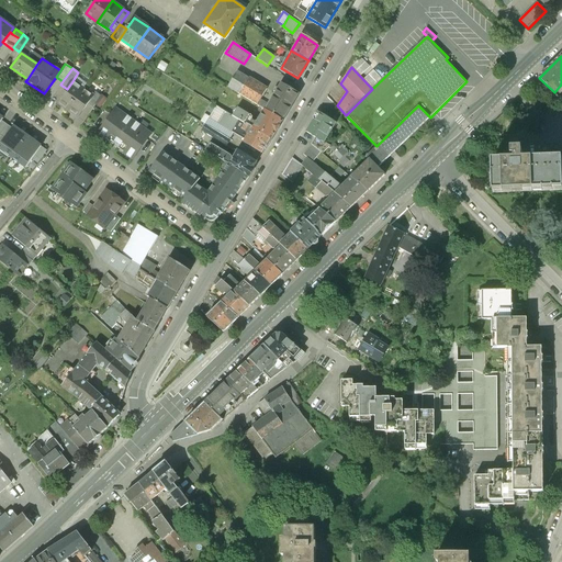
[(228,88),(239,94),(249,79),(238,72),(228,88)]
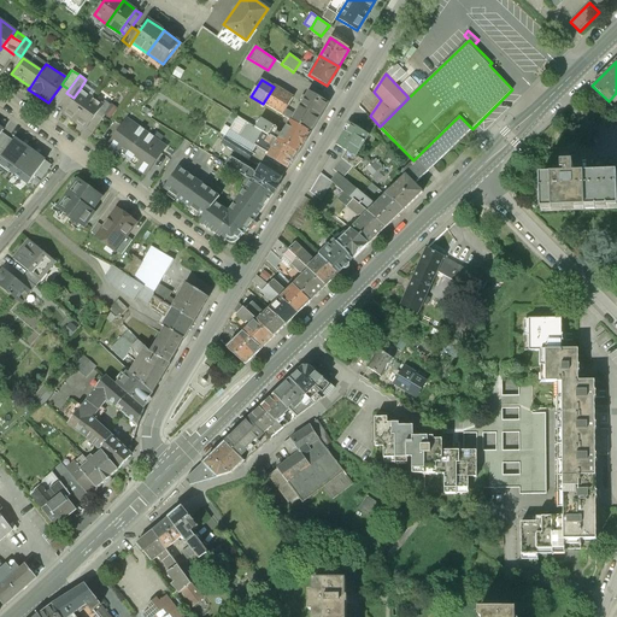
[(293,99),(274,87),(263,104),(282,116),(286,110),(293,99)]
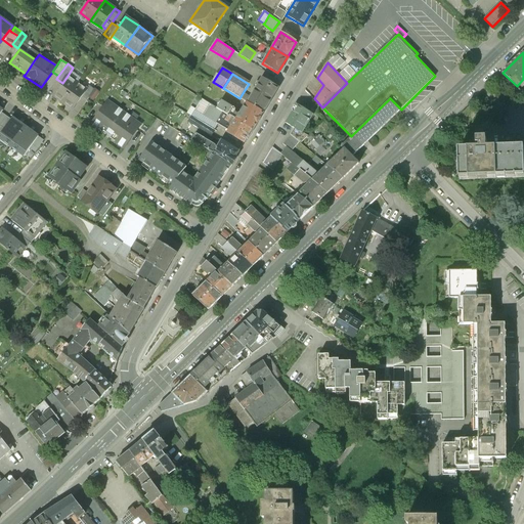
[(54,95),(63,102),(77,82),(68,76),(62,83),(54,95)]
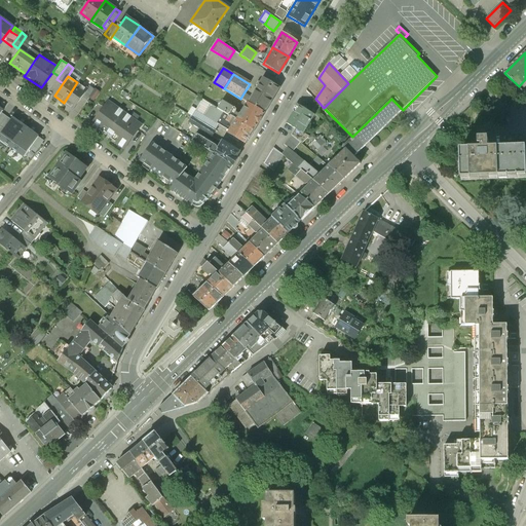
[(263,78),(256,89),(271,100),(278,87),(263,78)]
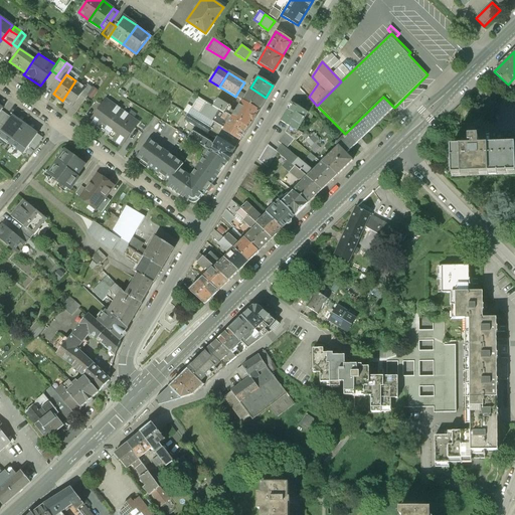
[(86,88),(75,80),(62,101),(71,107),(79,96),(86,88)]
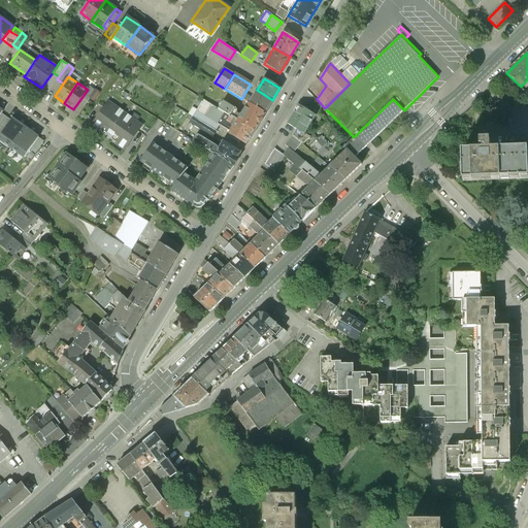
[(81,98),(87,101),(89,98),(95,90),(90,87),(88,90),(81,98)]
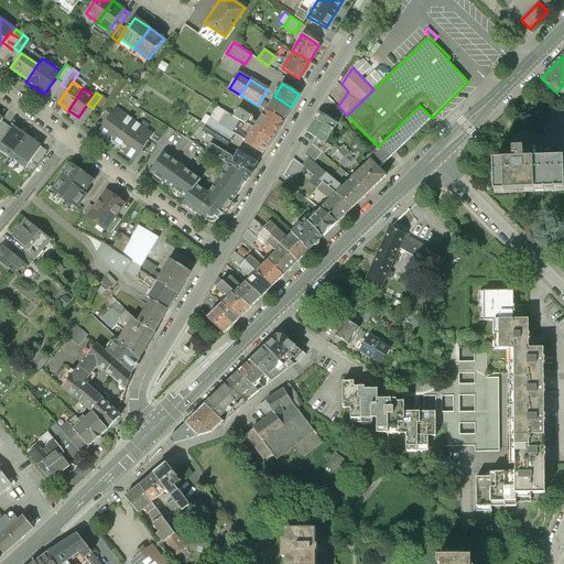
[(101,96),(95,105),(100,109),(107,99),(101,96)]
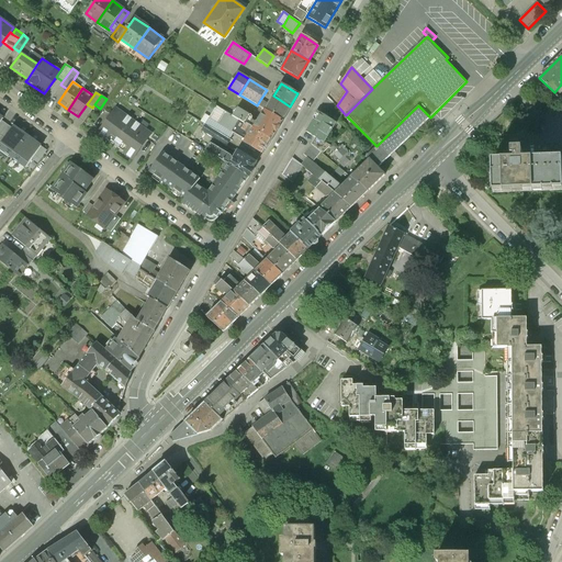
[(281,121),(290,107),(273,96),(269,102),(263,110),(281,121)]
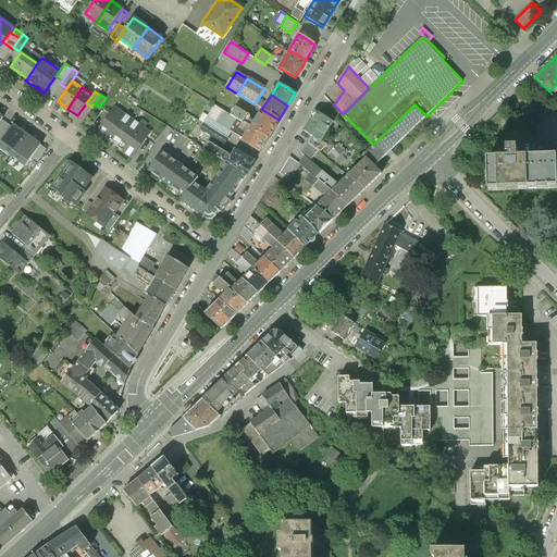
[(261,101),(258,99),(255,104),(261,109),(267,101),(262,99),(261,101)]
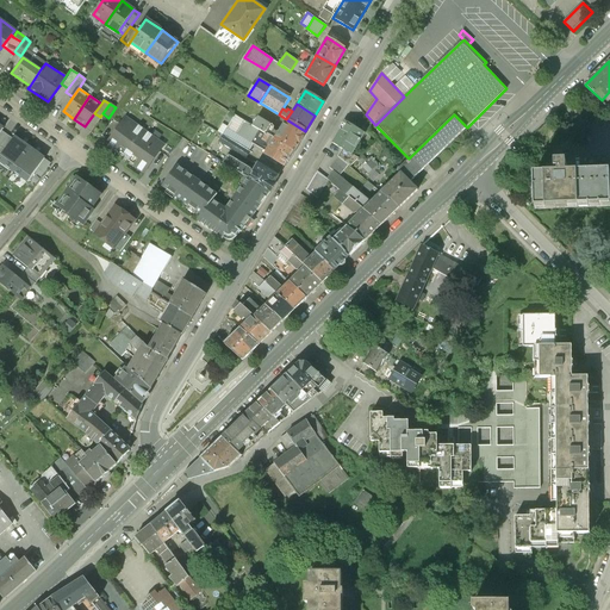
[(409,184),(467,128),(454,114),(409,159),(397,170),(400,174),(409,184)]
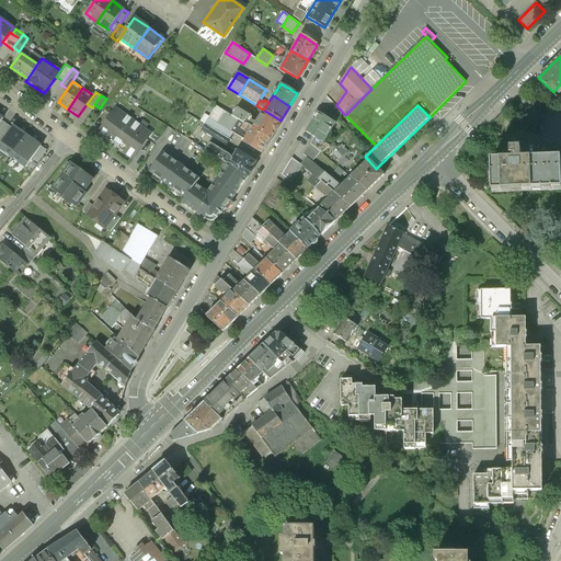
[(231,116),(232,117),(252,128),(255,123),(252,121),(251,115),(237,107),(231,116)]
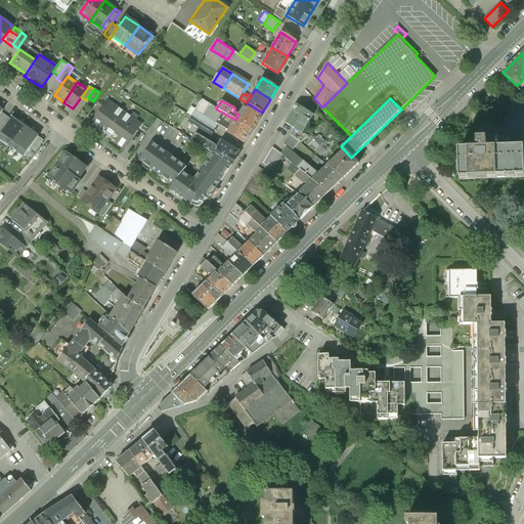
[(107,101),(91,124),(124,147),(140,125),(107,101)]
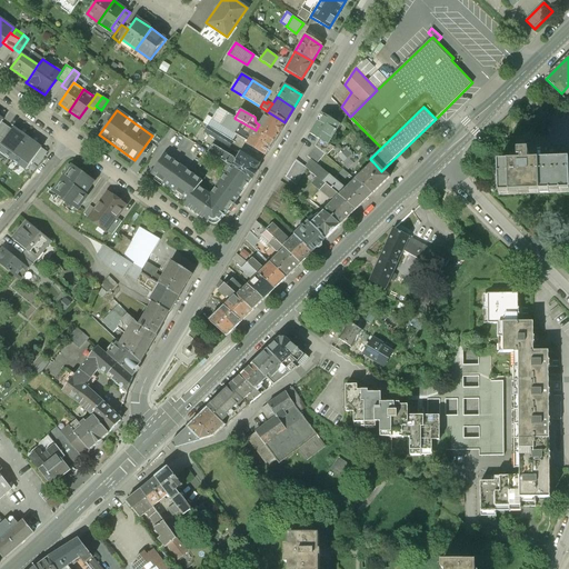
[(273,141),(285,122),(267,111),(259,125),(256,130),(273,141)]
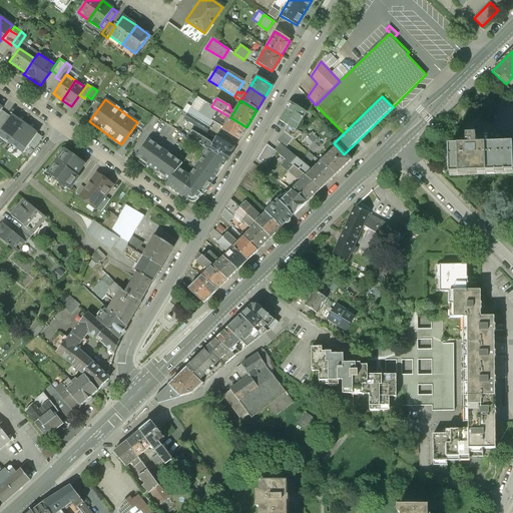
[(306,112),(290,102),(281,119),(289,125),(296,129),(306,112)]
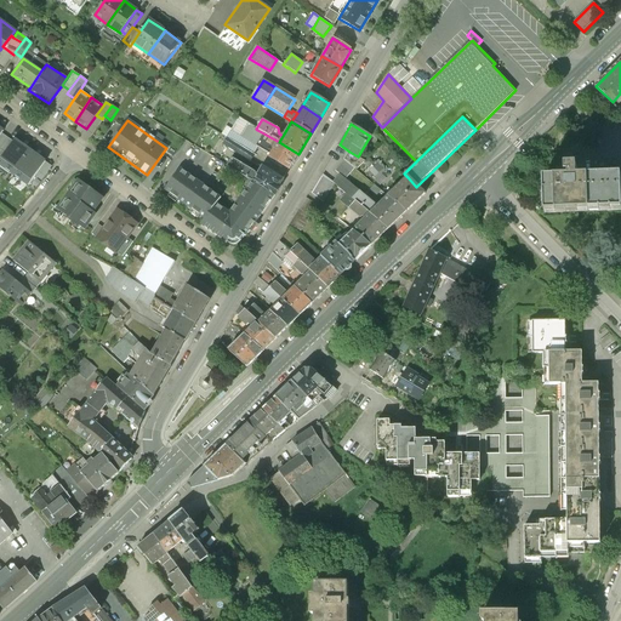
[(275,147),(279,142),(257,130),(255,135),(275,147)]
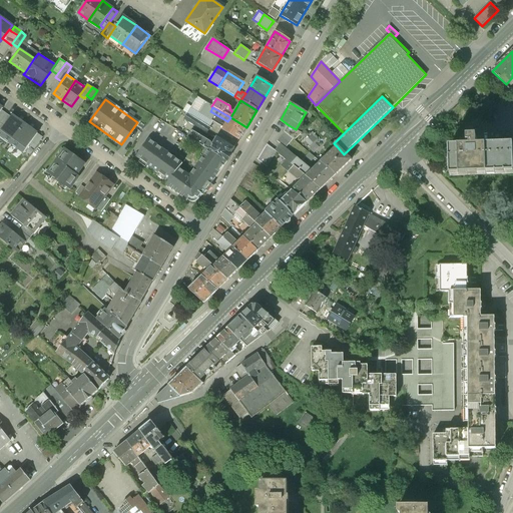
[(187,113),(183,120),(206,134),(210,128),(187,113)]
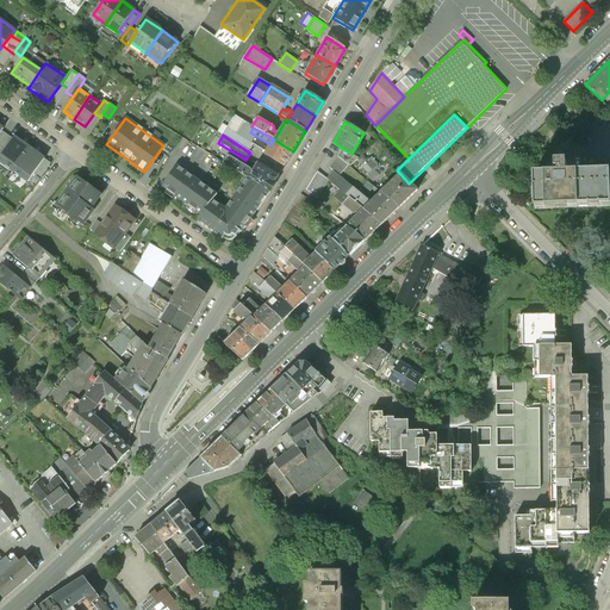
[(0,159),(0,160),(14,170),(31,147),(17,136),(0,159)]
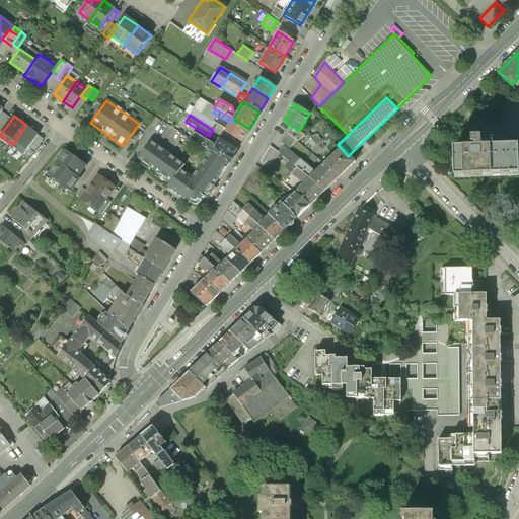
[(241,141),(249,129),(233,119),(230,123),(225,131),(241,141)]
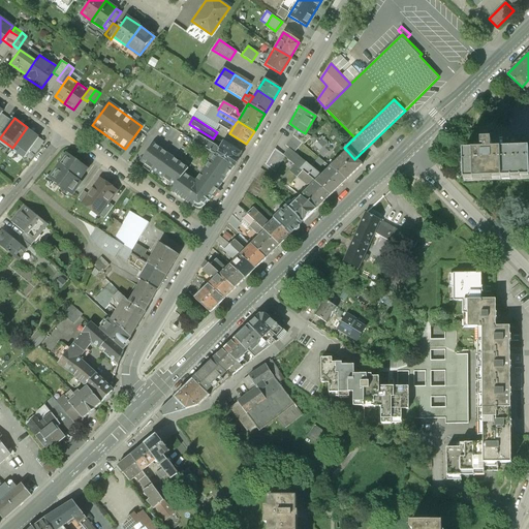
[(40,136),(27,127),(12,148),(25,157),(40,136)]
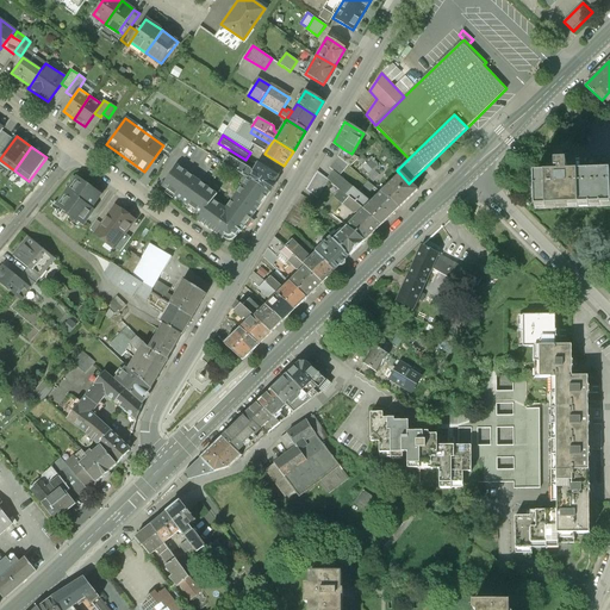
[(343,149),(338,157),(348,166),(350,167),(358,159),(352,154),(343,149)]
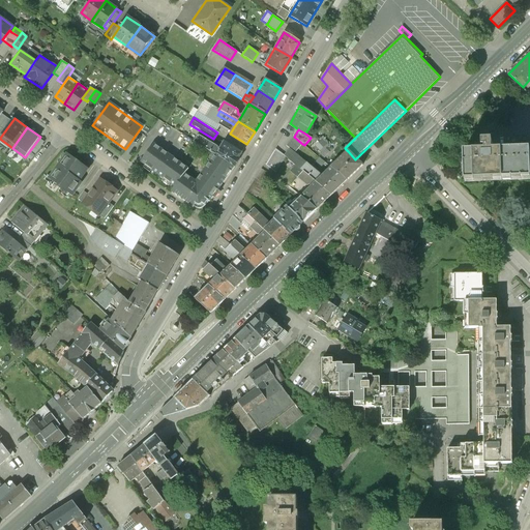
[(193,142),(214,155),(233,168),(241,152),(224,142),(219,149),(198,135),(193,142)]
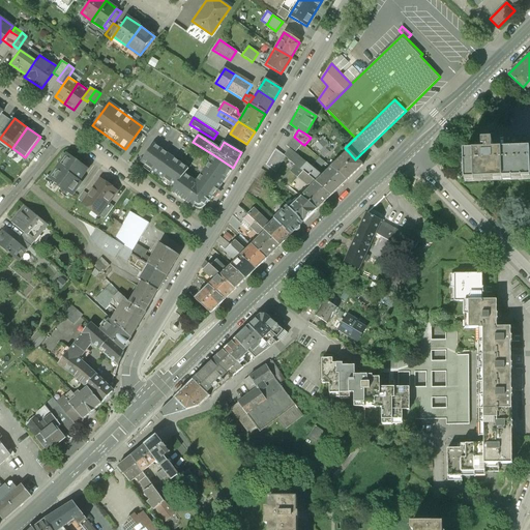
[(286,146),(290,149),(295,153),(302,144),(294,137),(286,146)]
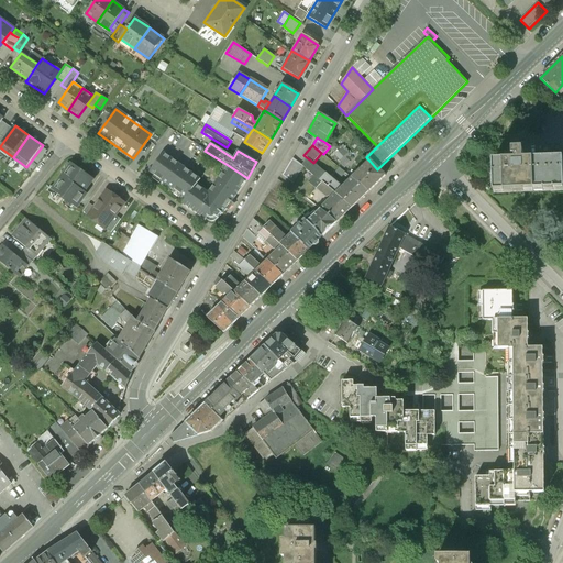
[(349,155),(342,148),(335,155),(340,161),(341,159),(342,161),(349,155)]
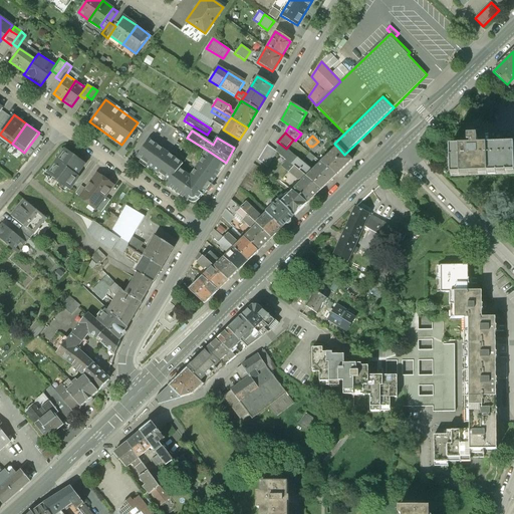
[(450,149),(451,178),(513,176),(513,146),(478,148),(478,138),(468,138),(468,145),(471,145),(471,148),(450,149)]
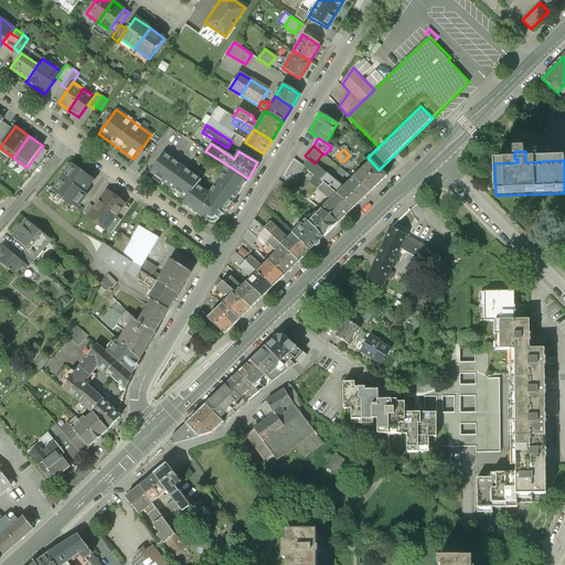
[(166,153),(152,172),(188,199),(198,187),(202,180),(166,153)]
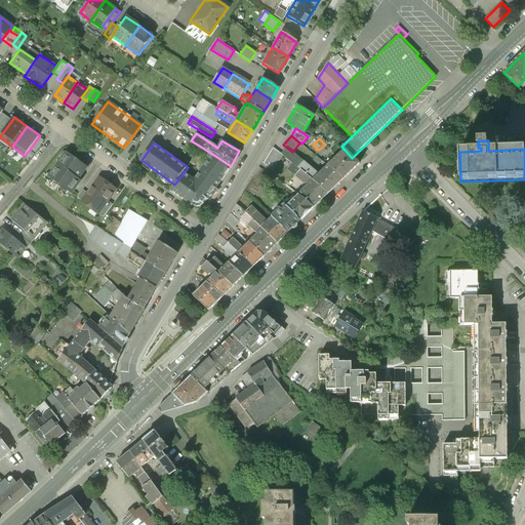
[(274,171),(283,156),(281,154),(273,148),(264,163),(274,171)]
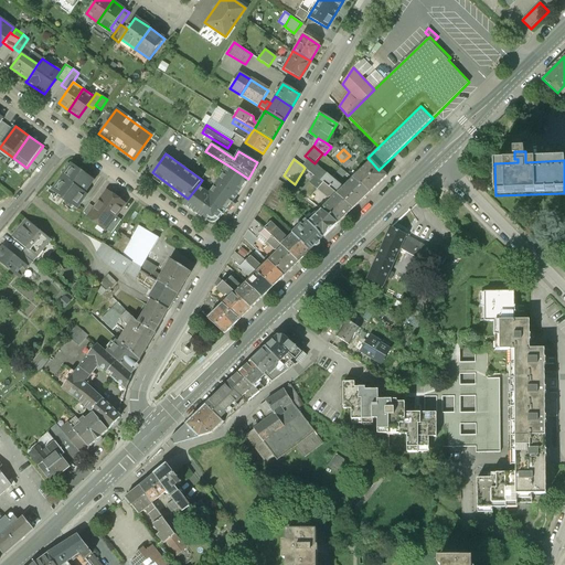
[(305,168),(315,177),(337,194),(341,190),(341,185),(315,163),(309,159),(302,166),(305,168)]
